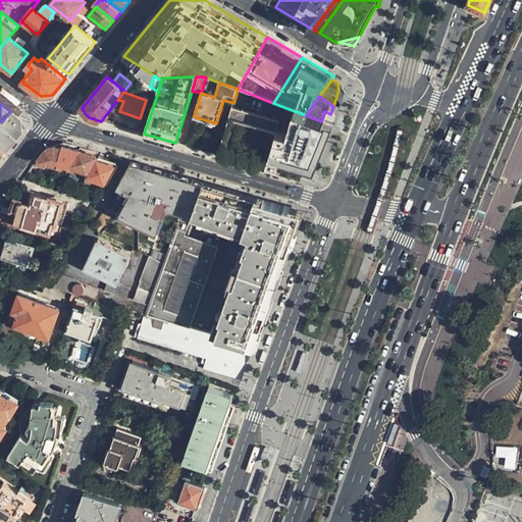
[(231,107),(228,120),(277,134),(281,121),(231,107)]
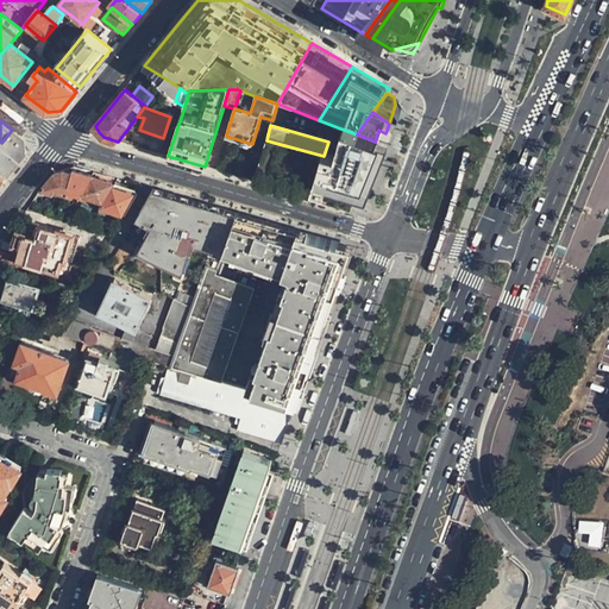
[(0,174),(7,180),(27,155),(26,140),(12,130),(1,143),(0,144),(0,174)]
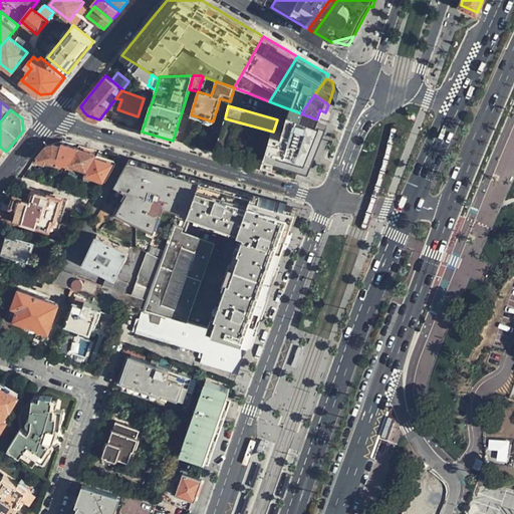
[(68,163),(77,148),(62,143),(60,145),(56,144),(52,145),(45,146),(35,160),(45,163),(46,160),(61,165),(63,162),(68,163)]
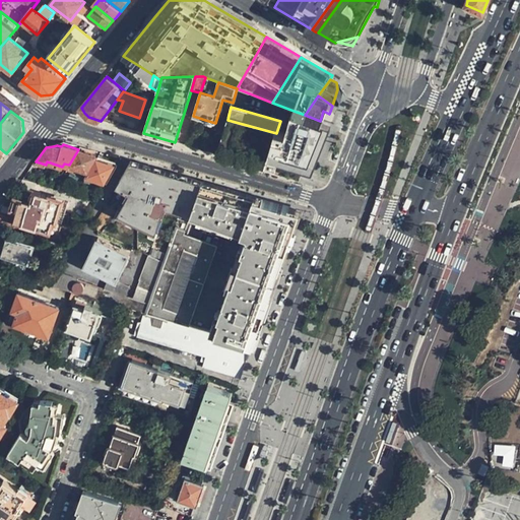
[(96,154),(78,149),(69,165),(87,171),(96,154)]
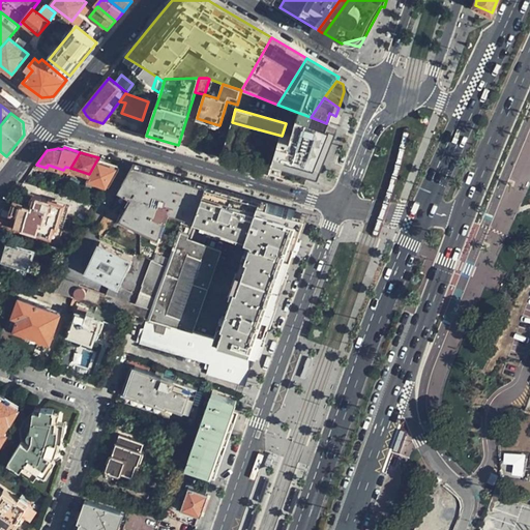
[(98,162),(89,179),(107,184),(115,167),(98,162)]
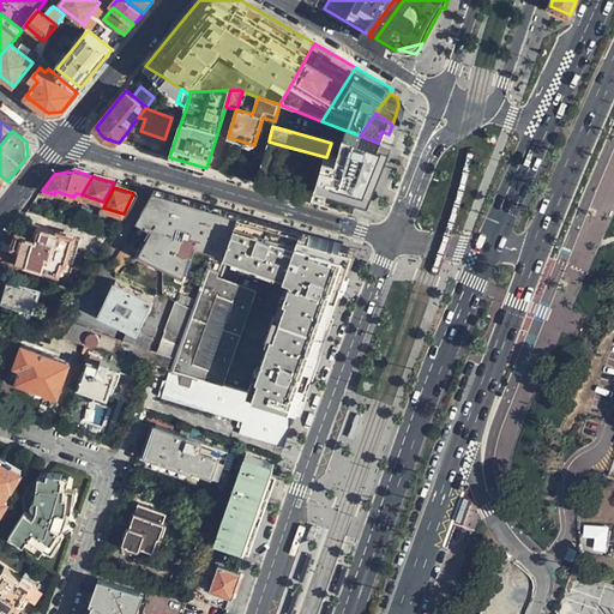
[(227,250),(239,215),(191,200),(152,190),(148,198),(136,220),(151,227),(148,235),(146,234),(139,252),(185,271),(197,242),(217,247),(217,250),(226,252),(227,250)]
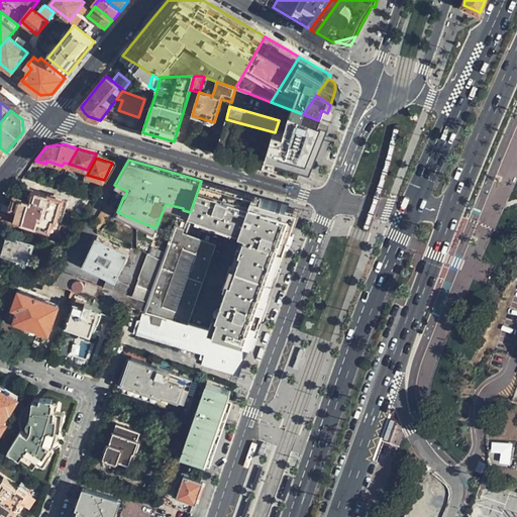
[(248,341),(250,342),(264,306),(269,290),(297,208),(230,189),(201,181),(191,210),(247,237),(215,331),(248,341)]
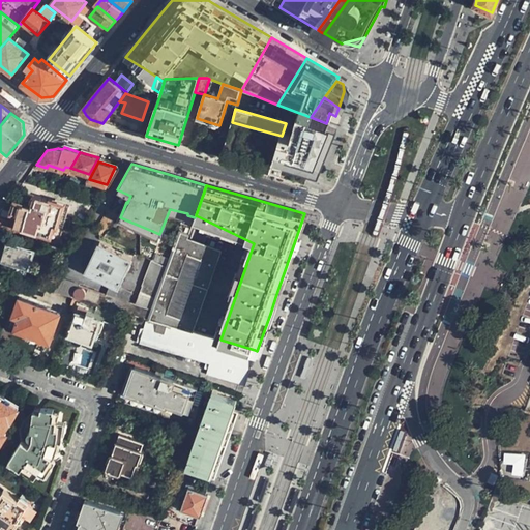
[(19,215),(17,224),(16,226),(51,237),(55,226),(57,226),(63,205),(27,194),(26,200),(30,201),(32,206),(31,207),(16,203),(12,213),(19,215)]
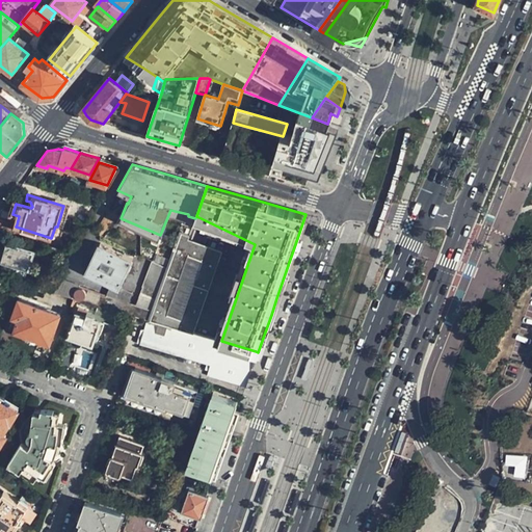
[(0,229),(14,233),(16,227),(17,224),(0,218),(0,229)]
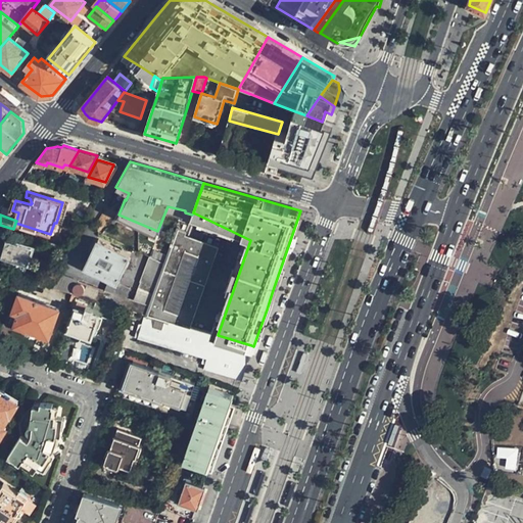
[(10,239),(13,229),(0,225),(0,236),(7,239),(10,239)]
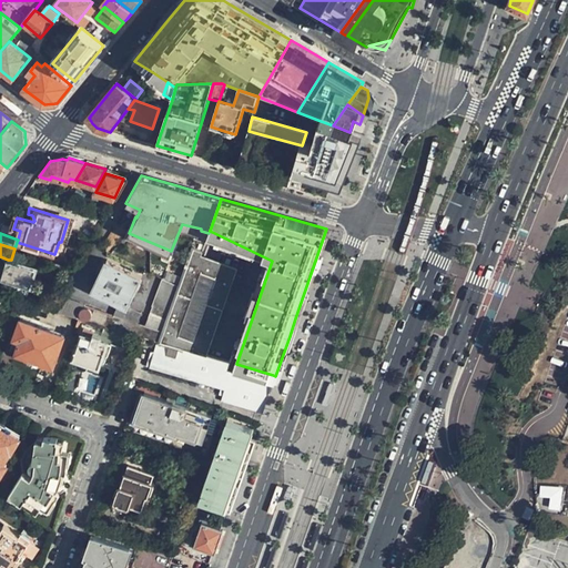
[(180,283),(159,343),(208,356),(236,273),(202,255),(204,249),(192,246),(180,283)]
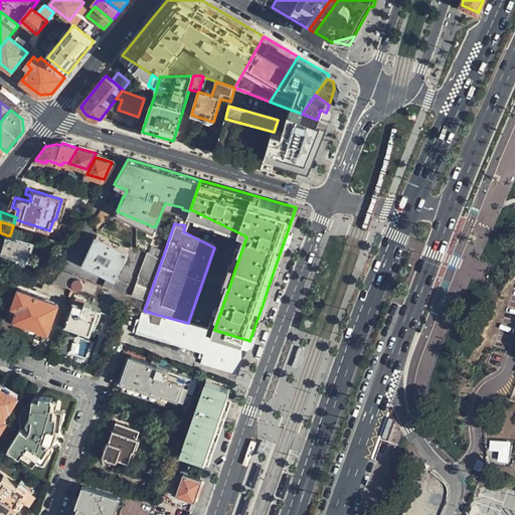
[(84,263),(106,272),(112,274),(118,277),(121,271),(130,248),(98,234),(84,263)]
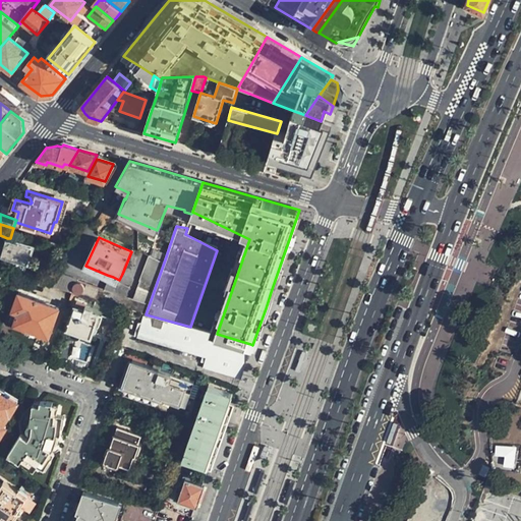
[(10,238),(7,238),(0,262),(0,264),(25,271),(29,265),(30,265),(36,246),(10,238)]
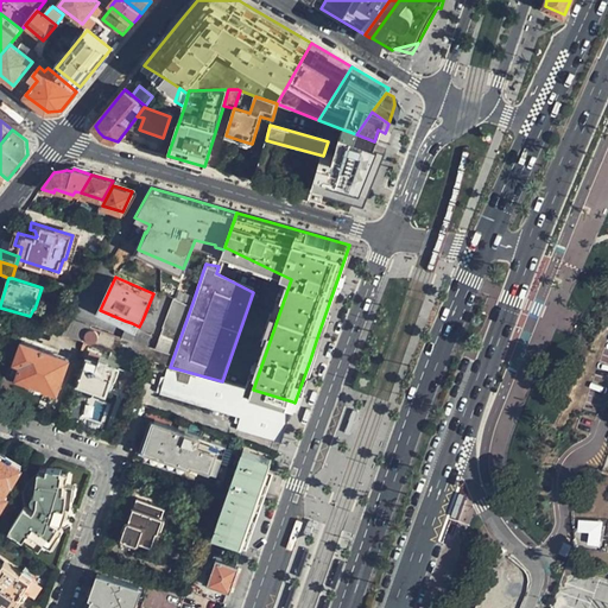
[(84,342),(149,360),(166,365),(170,367),(192,303),(176,296),(158,347),(147,343),(126,337),(76,321),(68,336),(84,342)]
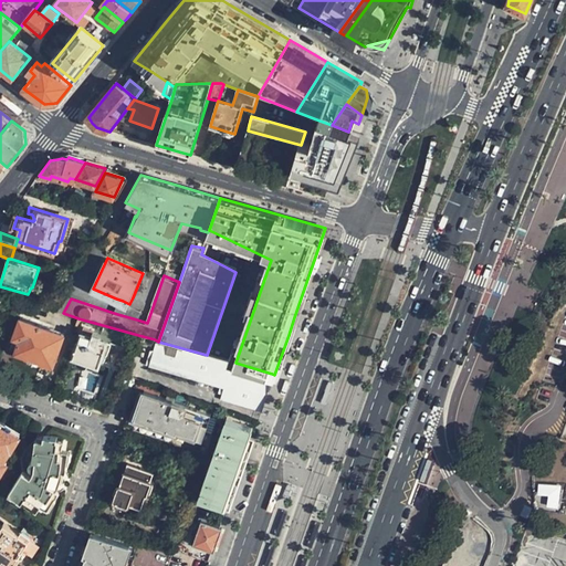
[(62,296),(54,311),(63,313),(71,299),(62,296)]
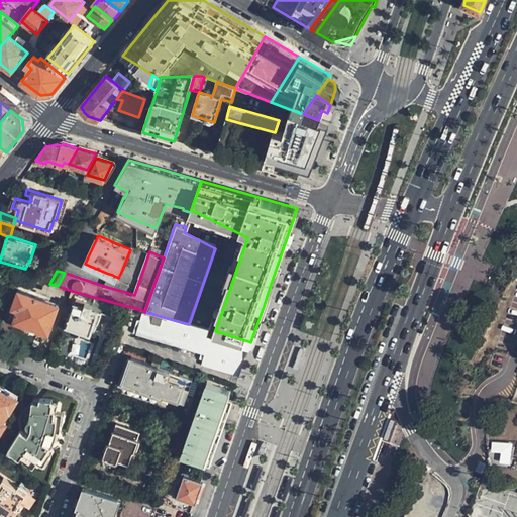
[(118,278),(112,275),(111,278),(107,287),(125,292),(131,276),(121,272),(118,278)]
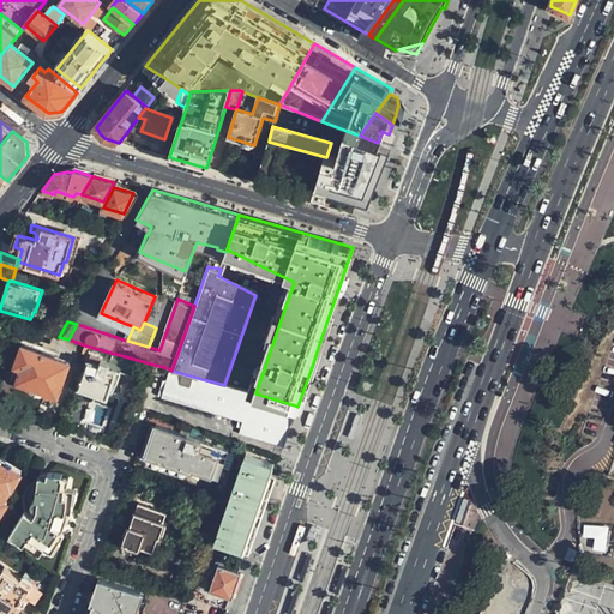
[(36,331),(22,326),(18,338),(32,342),(36,331)]
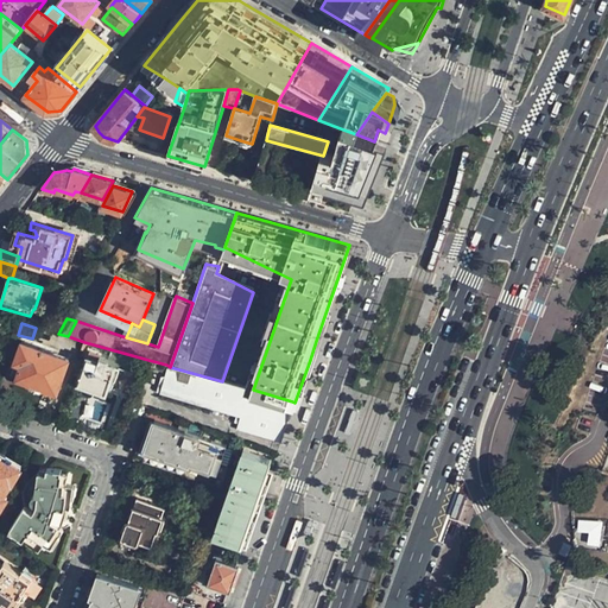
[(61,392),(71,359),(24,342),(17,362),(24,365),(19,379),(31,382),(32,386),(44,390),(46,387),(61,392)]
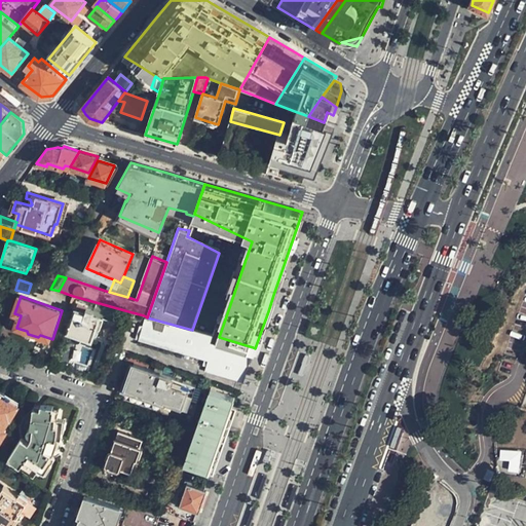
[(94,340),(98,328),(101,316),(95,314),(96,310),(89,308),(87,312),(77,309),(70,332),(71,332),(69,337),(90,344),(91,340),(94,340)]
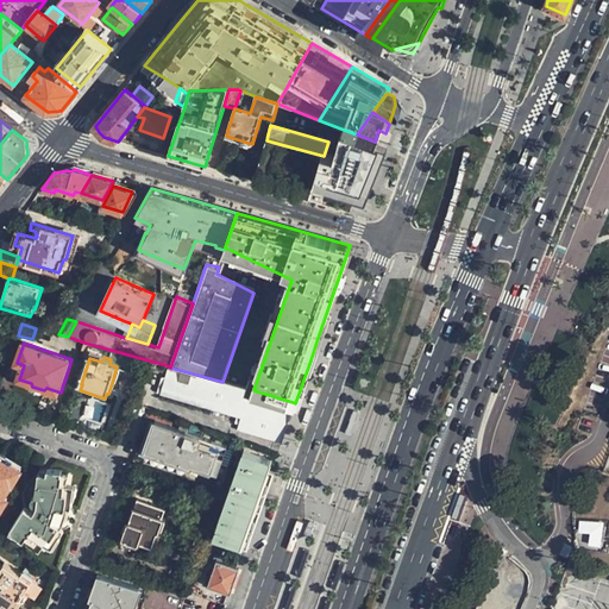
[(170,368),(167,365),(158,393),(238,415),(246,389),(223,382),(170,368)]
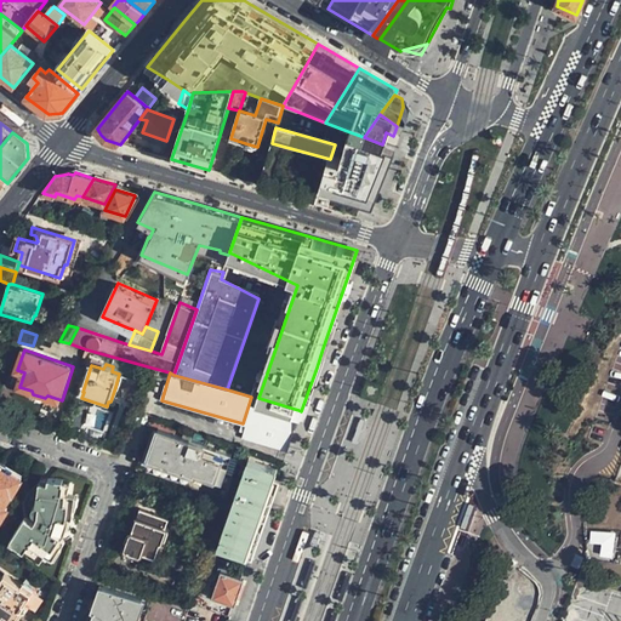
[(289,436),(298,410),(258,398),(251,397),(243,423),(239,438),(277,449),(284,450),(289,436)]
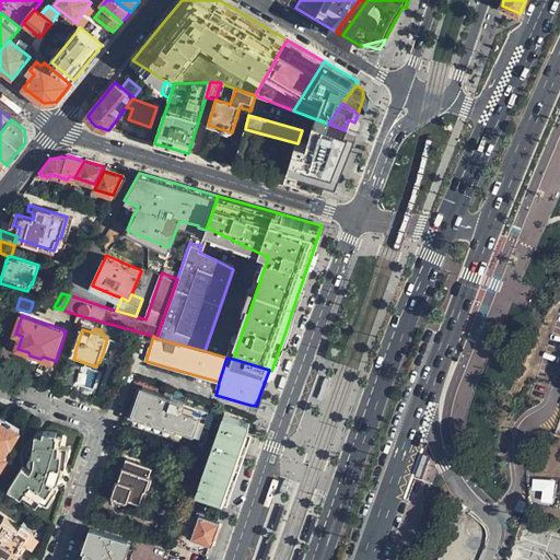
[(201,436),(210,411),(144,387),(136,413),(201,436)]
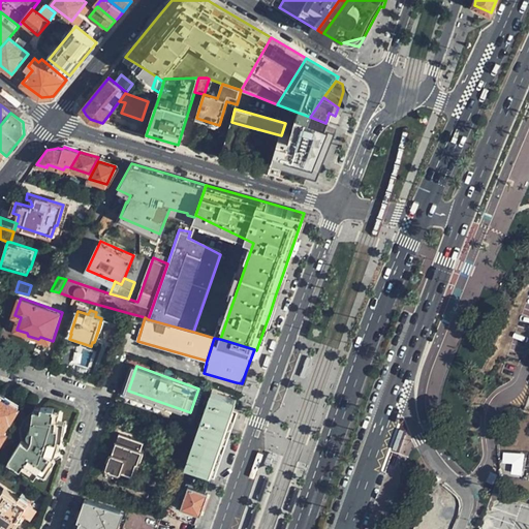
[(227,430),(238,400),(231,398),(213,392),(188,466),(210,474),(212,475),(227,430)]
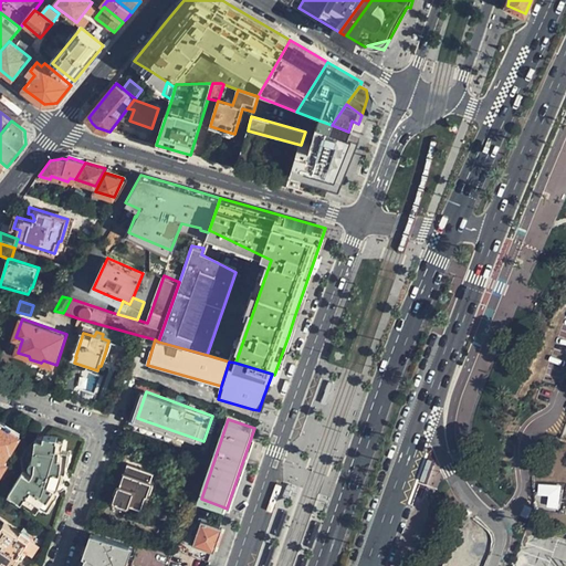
[(14,449),(21,435),(12,429),(11,431),(0,425),(1,421),(0,420),(0,473),(1,474),(9,461),(7,460),(13,448),(14,449)]
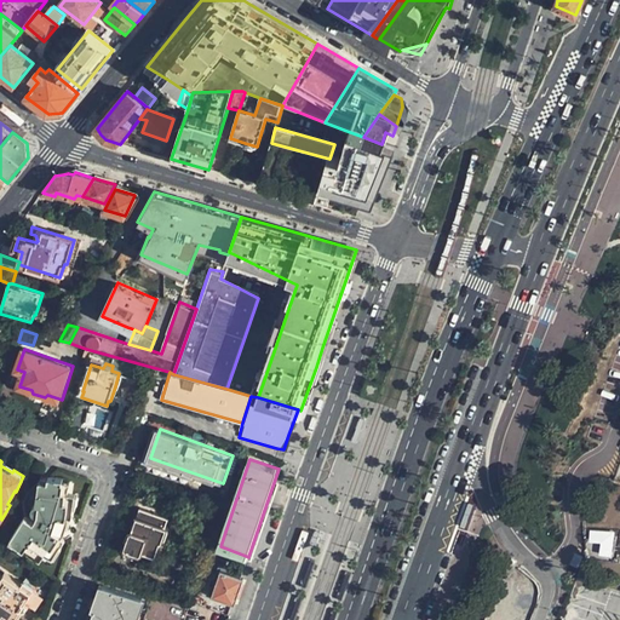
[(50,474),(50,477),(46,495),(41,495),(40,499),(39,503),(39,506),(40,509),(40,511),(40,514),(41,516),(42,517),(44,517),(38,527),(26,520),(12,539),(27,550),(32,543),(45,551),(40,558),(50,564),(67,538),(64,535),(69,528),(65,526),(68,522),(68,514),(69,507),(73,507),(74,498),(76,498),(79,486),(75,484),(75,483),(65,482),(67,480),(59,478),(59,476),(50,474)]
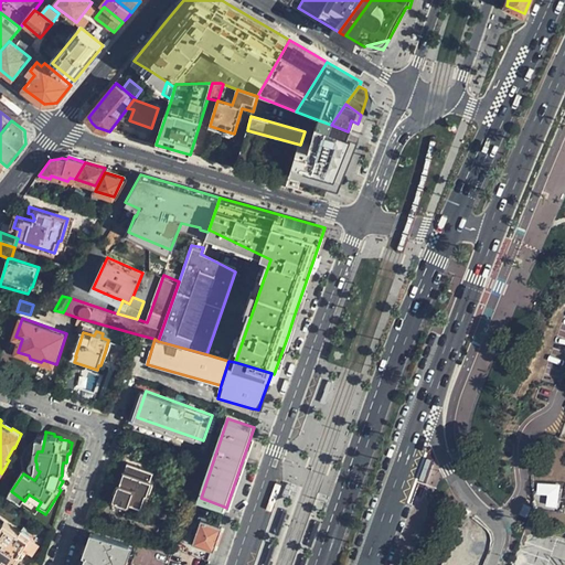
[(42,451),(45,435),(34,433),(31,449),(38,451),(42,451)]
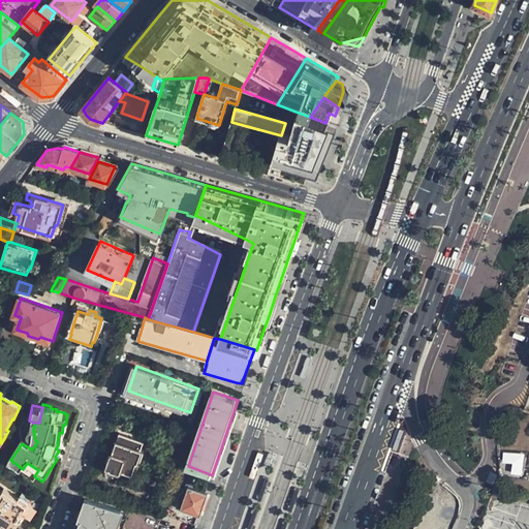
[(139,463),(143,450),(118,442),(114,454),(113,453),(107,466),(109,468),(109,469),(121,473),(123,470),(133,474),(137,462),(139,463)]
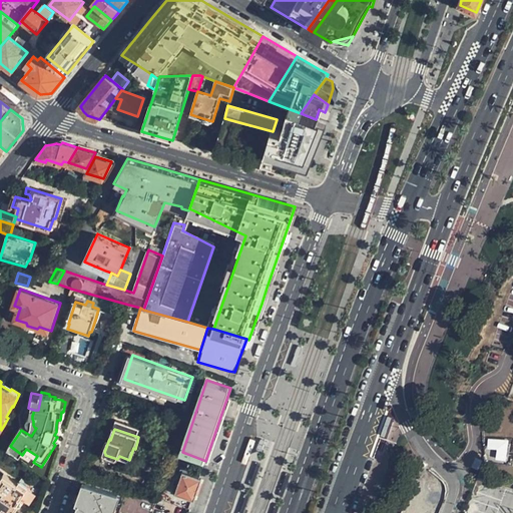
[(488,458),(508,459),(509,438),(489,437),(488,458)]
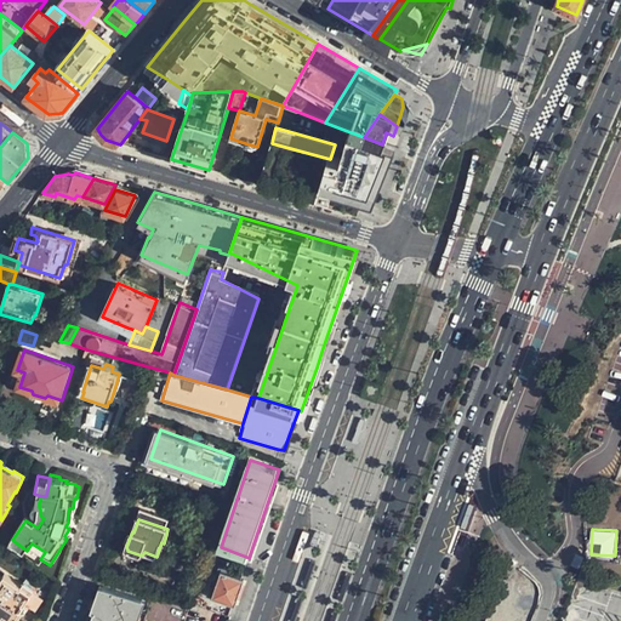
[(32,543),(27,551),(40,559),(45,552),(32,543)]
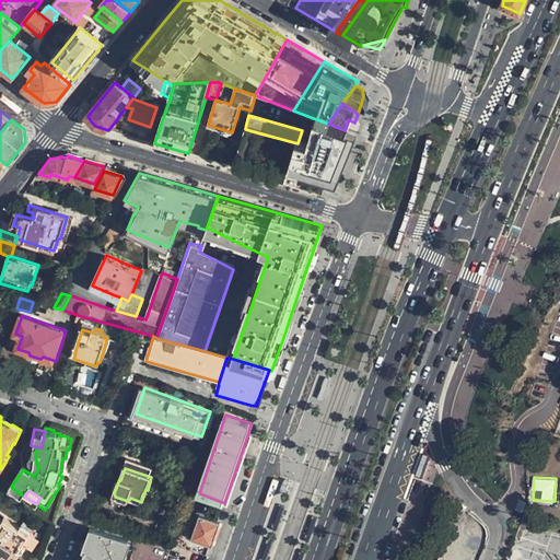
[(214,536),(219,522),(217,521),(206,517),(201,515),(193,538),(211,545),(214,536)]
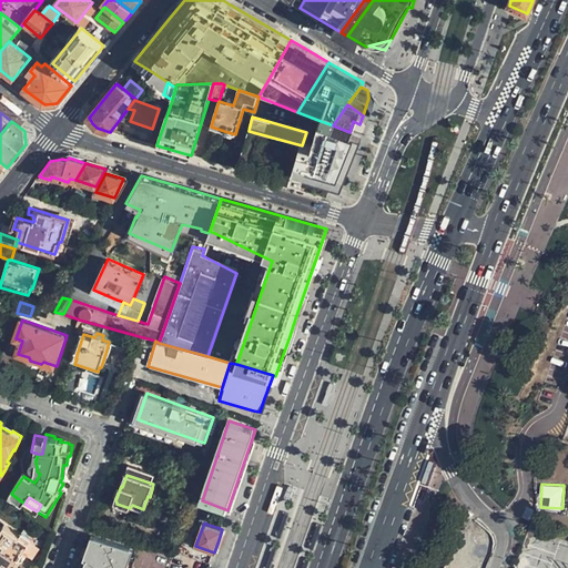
[(0,567),(13,567),(22,556),(19,554),(28,540),(7,525),(0,535),(0,567)]
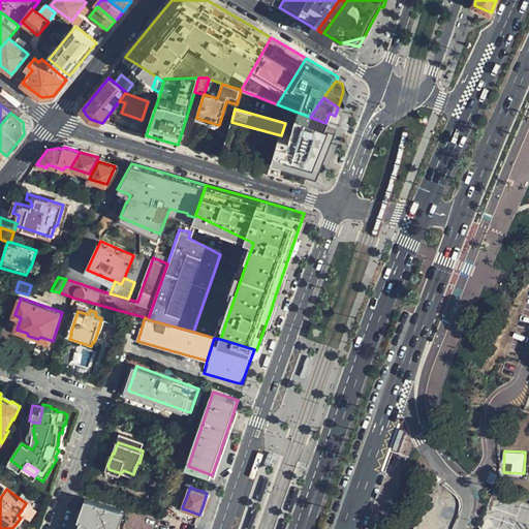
[(117,528),(116,528),(123,509),(91,498),(80,528),(117,528)]
